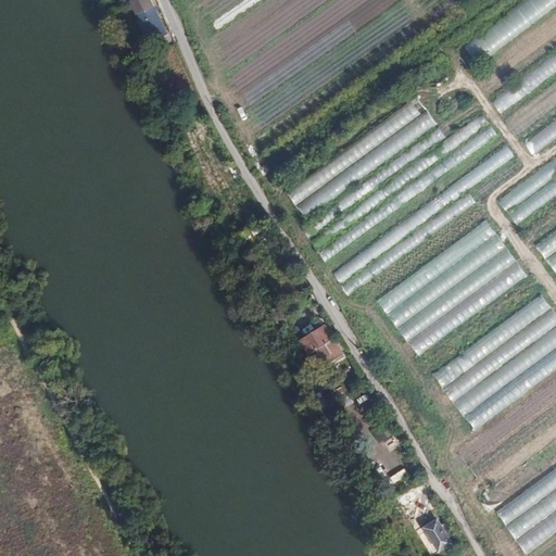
[(148,0),(138,0),(130,4),(140,22),(136,24),(142,35),(153,29),(159,39),(166,36),(148,0)]
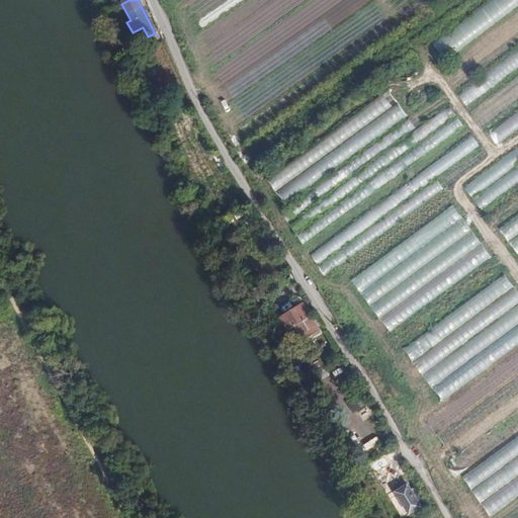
[(517,0),(488,0),(427,47),(440,64),(517,5),(517,0)]
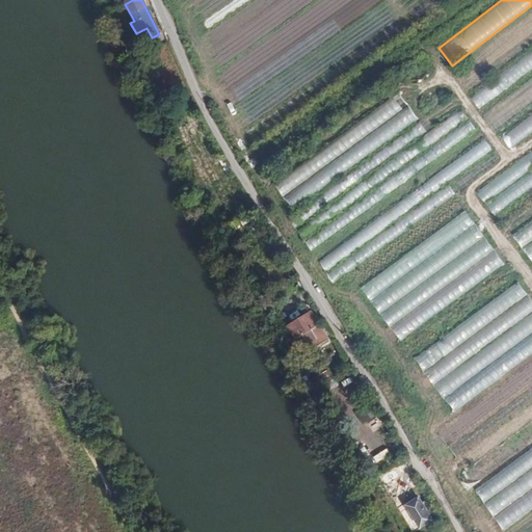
[(531,48),(470,95),(479,108),(531,69),(531,48)]
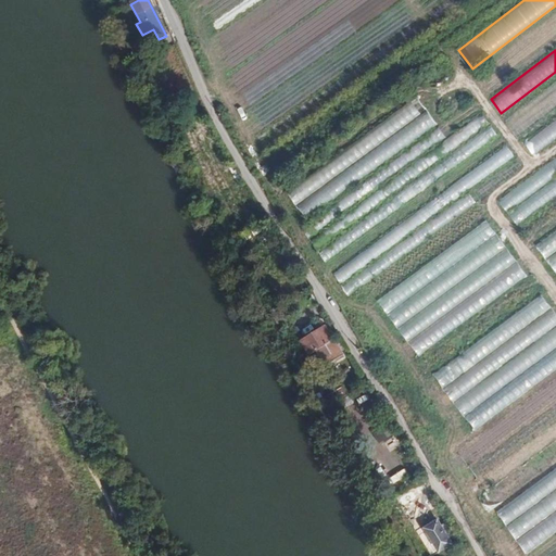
[(162,66),(166,74),(176,68),(173,61),(162,66)]
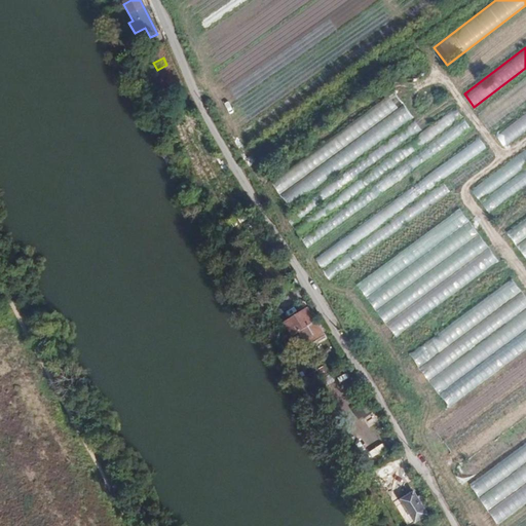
[(525,75),(477,113),(490,132),(525,104),(525,75)]
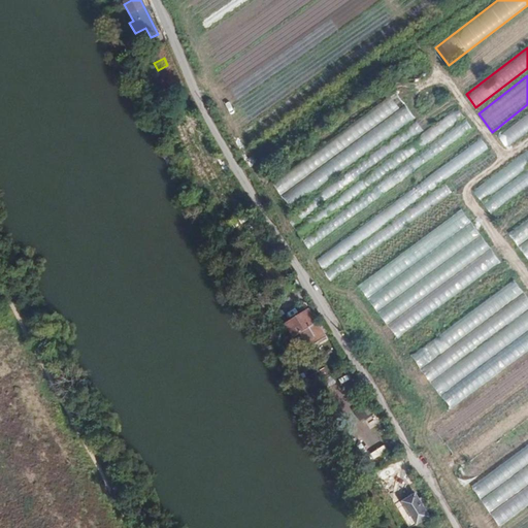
[(271,182),(282,195),(399,108),(390,95),(271,182)]
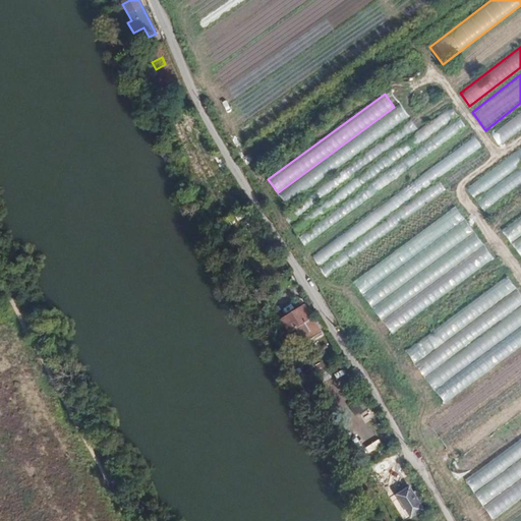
[(155,105),(158,110),(166,105),(164,100),(155,105)]
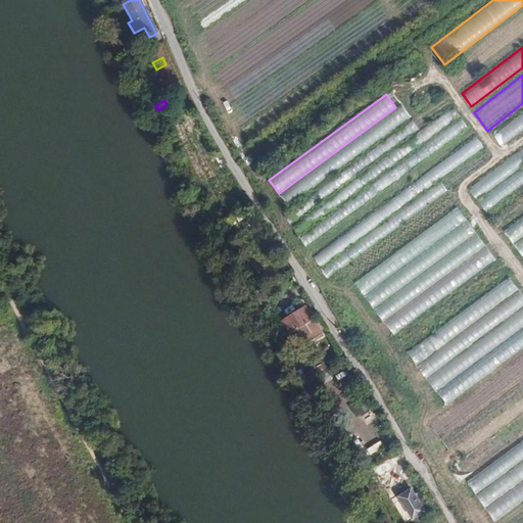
[(279,193),(289,206),(412,117),(401,103),(395,107),(279,193)]
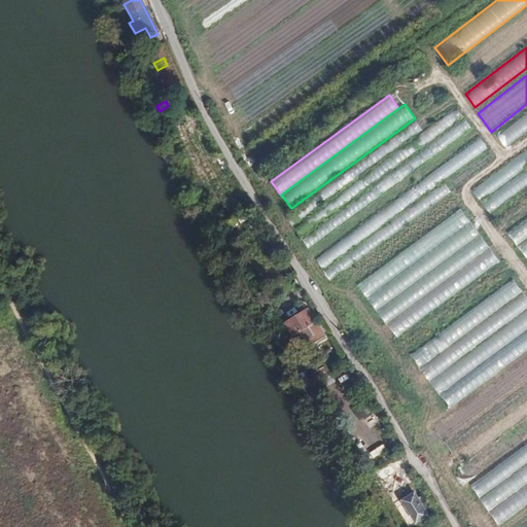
[(168,106),(160,111),(163,116),(171,112),(168,106)]
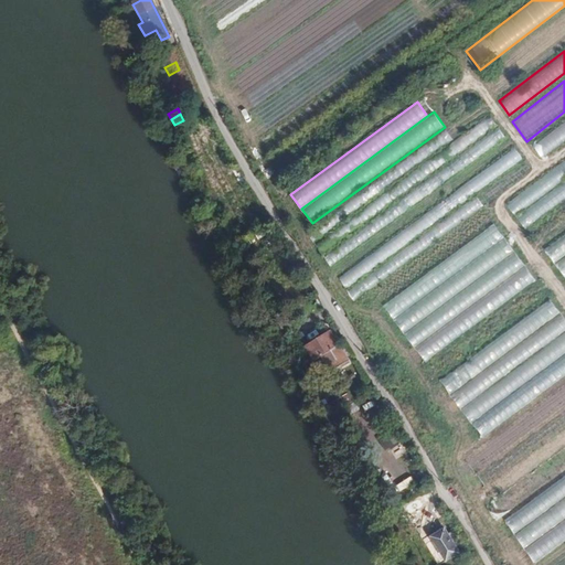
[(323,254),(498,126),(490,115),(455,140),(315,242),(315,243),(323,254)]
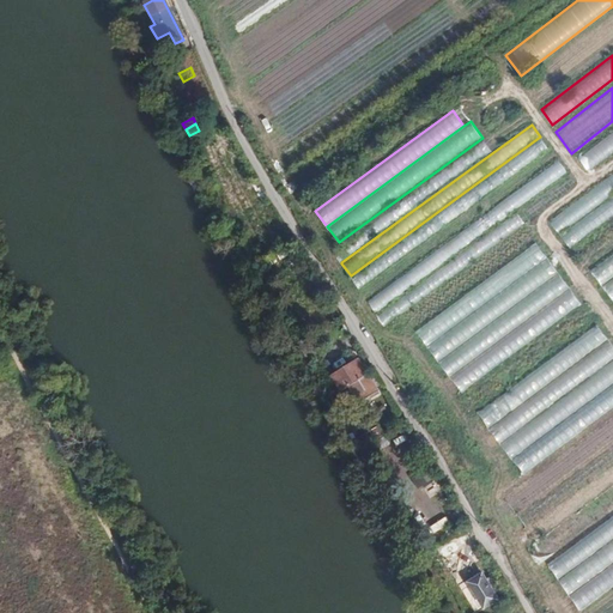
[(612,128),(577,156),(589,173),(612,153),(612,128)]
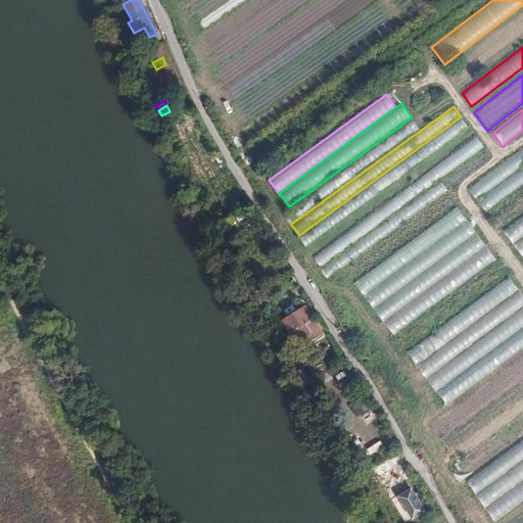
[(176,119),(180,126),(181,126),(192,119),(188,111),(176,119)]
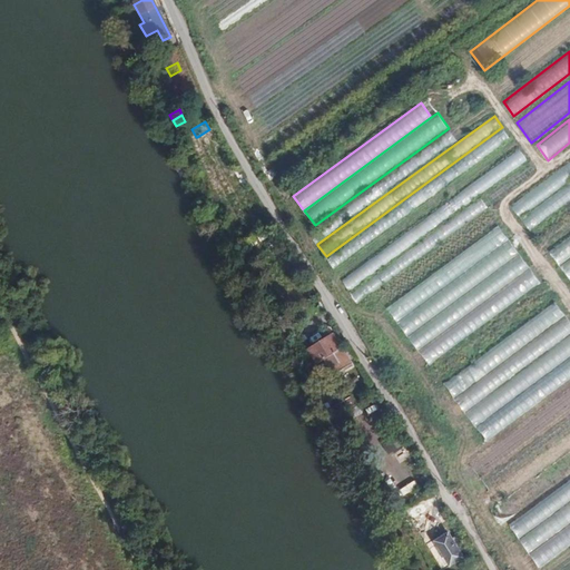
[(325,257),(334,269),(512,139),(502,127),(325,257)]
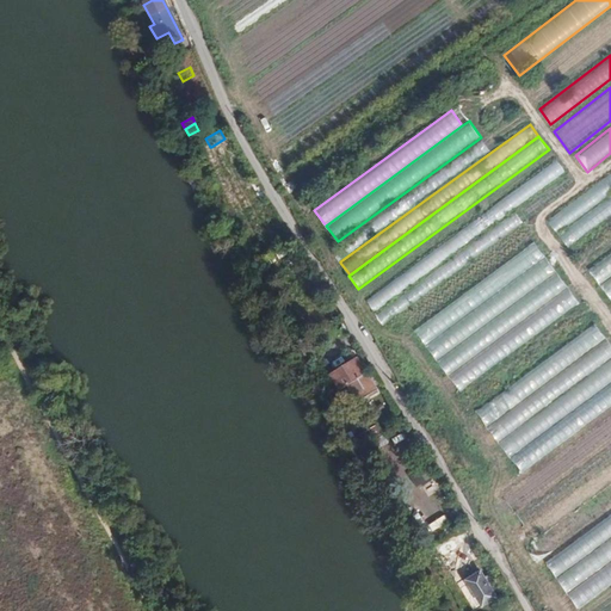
[(340,261),(492,152),(481,137),(338,241),(329,247),(340,261)]
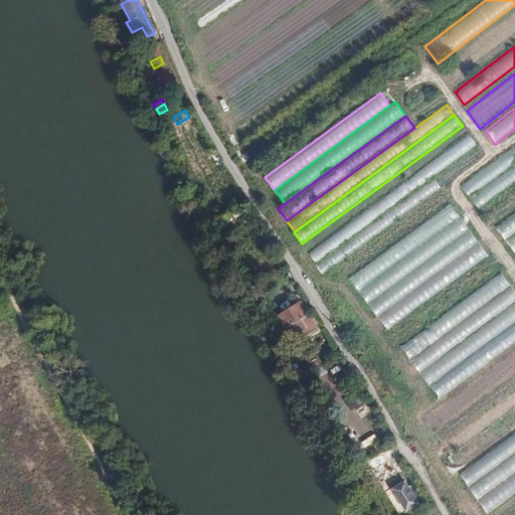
[(178,124),(177,124),(181,132),(185,130),(189,137),(197,133),(189,117),(178,124)]
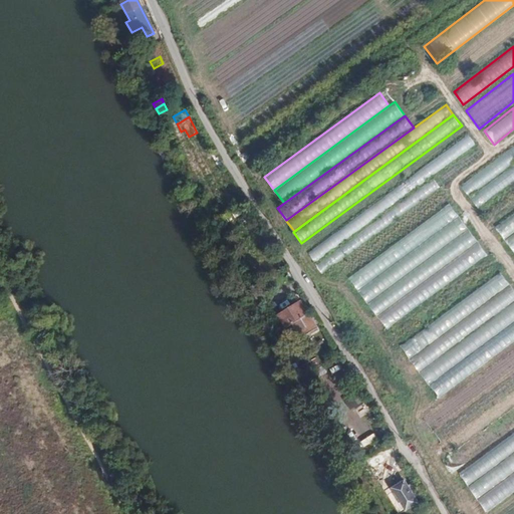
[(316,263),(433,178),(476,146),(468,135),(307,251),(316,263)]
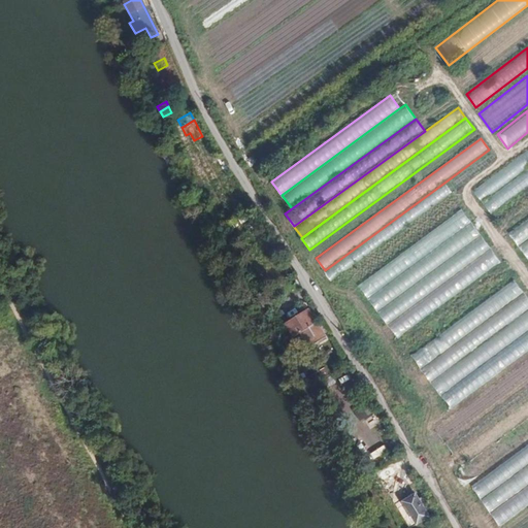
[(527,150),(474,190),(484,201),(527,168),(527,150)]
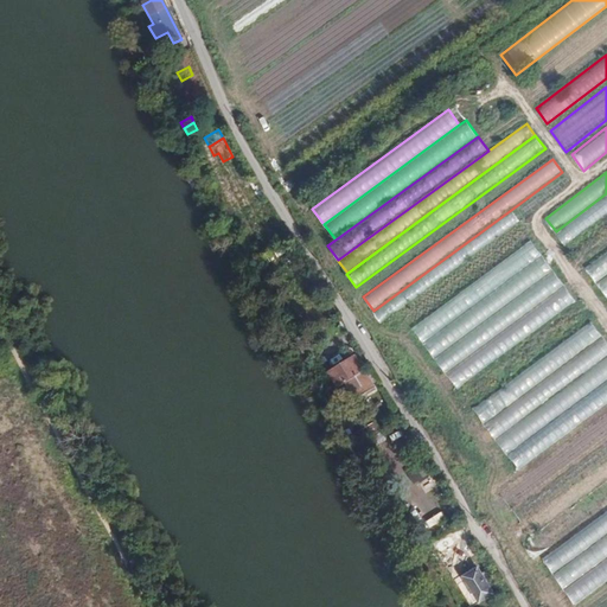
[(606,193),(556,231),(567,246),(606,215),(606,193)]
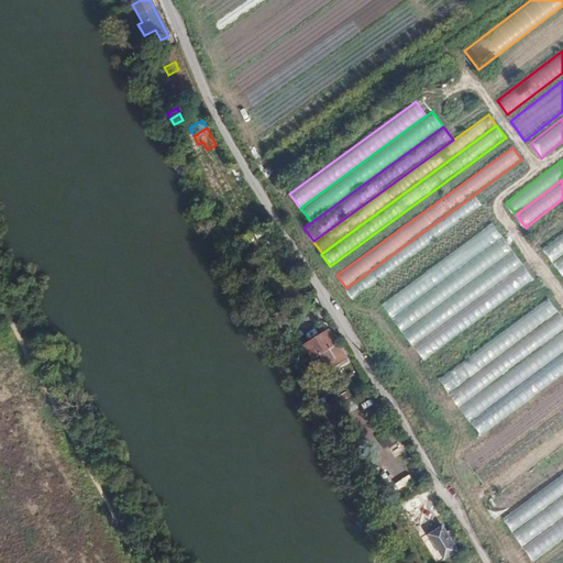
[(222,186),(207,195),(210,200),(225,190),(222,186)]
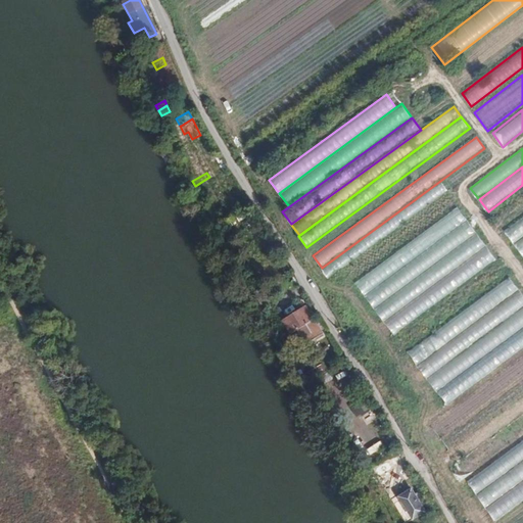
[(225,173),(216,178),(220,184),(229,179),(225,173)]
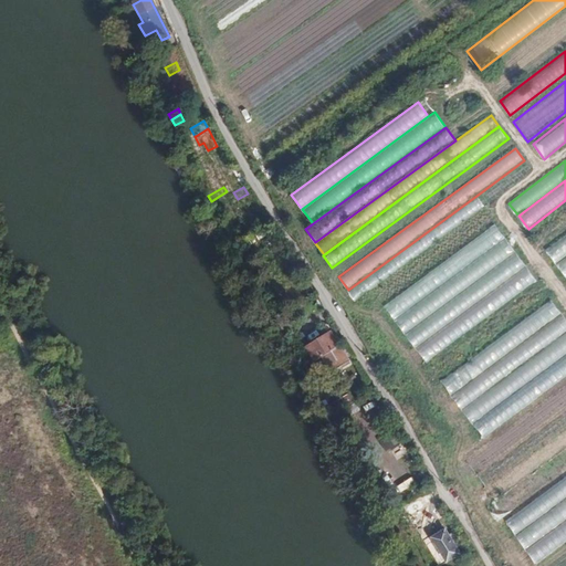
[(346,291),(354,302),(484,207),(477,196),(346,291)]
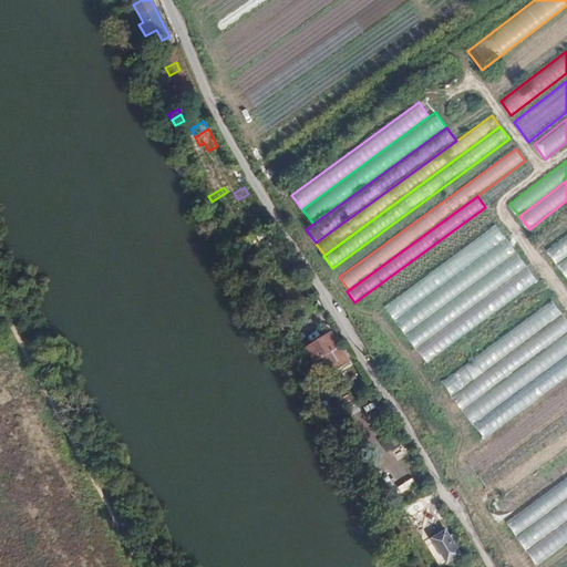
[(238,213),(239,216),(244,214),(253,228),(264,220),(260,215),(258,216),(254,208),(251,209),(249,206),(238,213)]
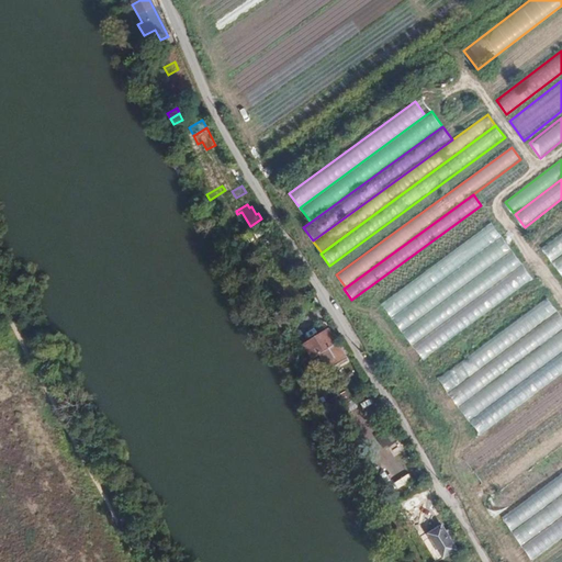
[(242,212),(237,214),(246,228),(250,226),(242,212)]
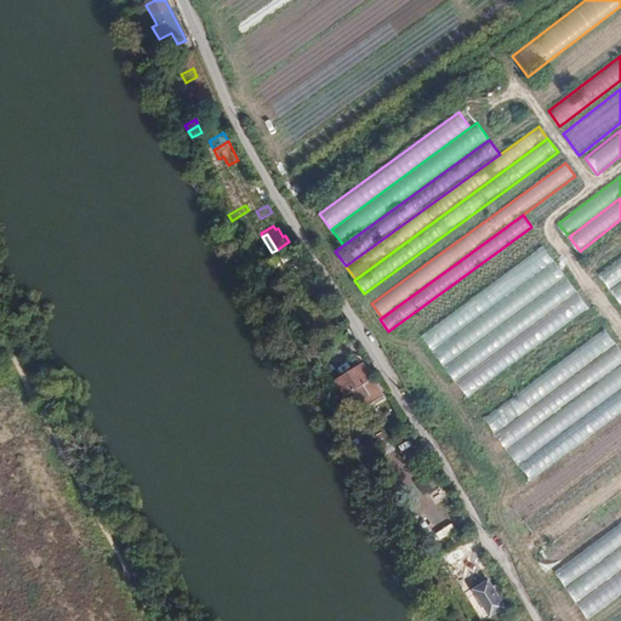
[(422,335),(433,351),(554,261),(543,245),(422,335)]
